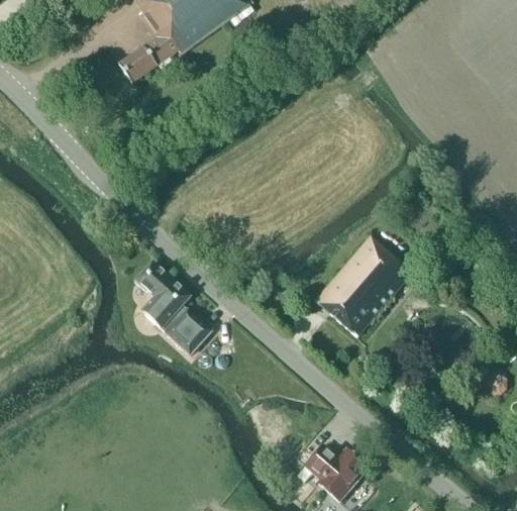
[(179,47),(182,52),(235,13),(240,21),(254,11),(246,0),(135,0),(143,10),(139,12),(156,35),(118,62),(132,81),(179,47)]
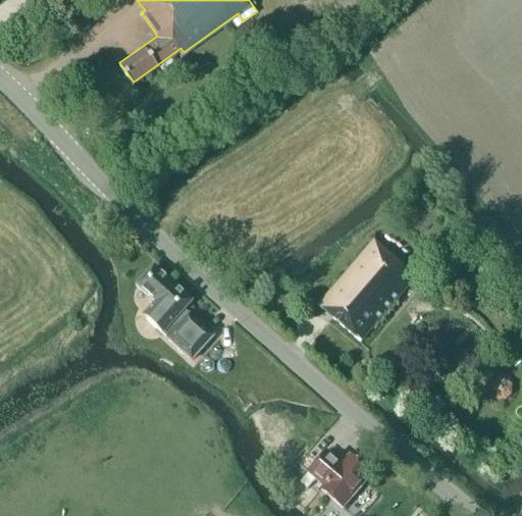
[(318,302),(360,338),(416,272),(374,237),(318,302)]
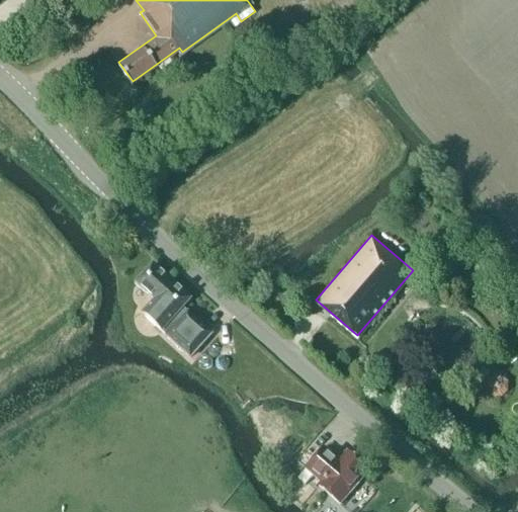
[(189,352),(210,328),(183,304),(191,294),(153,260),(137,279),(155,295),(142,311),(189,352)]
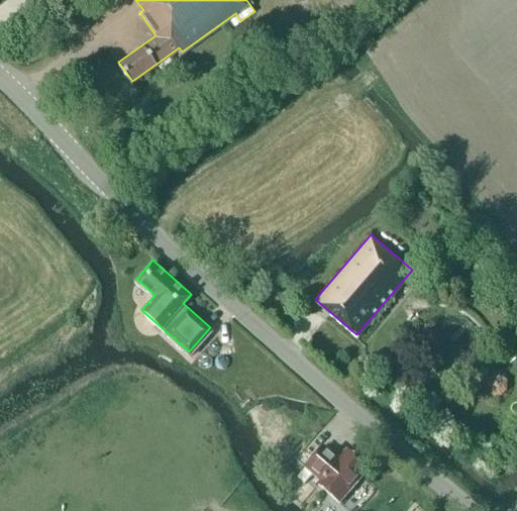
[(491,373),(486,379),(486,387),(493,393),(501,392),(507,386),(506,378),(500,372),(491,373)]
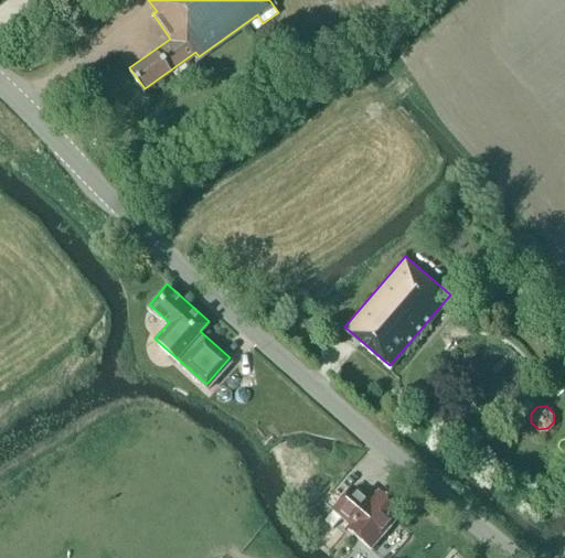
[(379,487),(370,499),(353,483),(333,506),(351,521),(348,525),(371,545),(403,508),(379,487)]
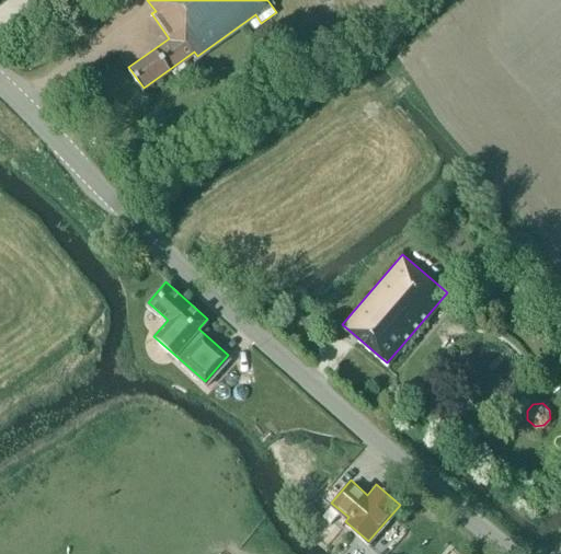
All buildings are outlined.
